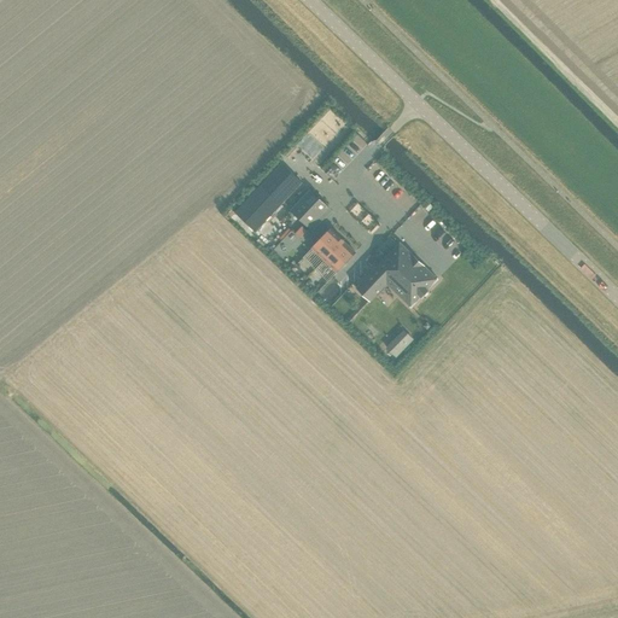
[(235,213),(242,219),(256,232),(302,182),(283,163),(235,213)]
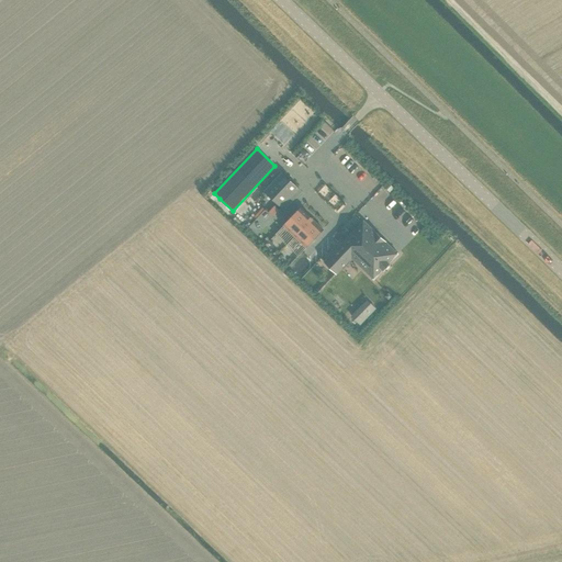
[(282,172),(265,191),(282,208),(300,189),(282,172)]
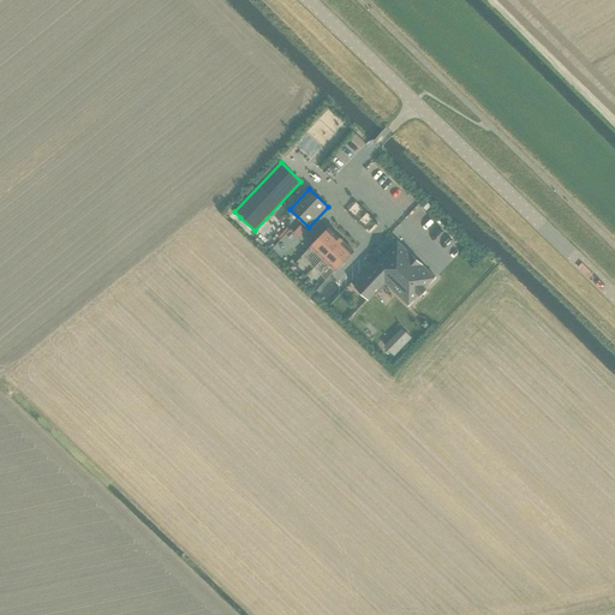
[(329,227),(311,246),(335,270),(354,251),(329,227)]
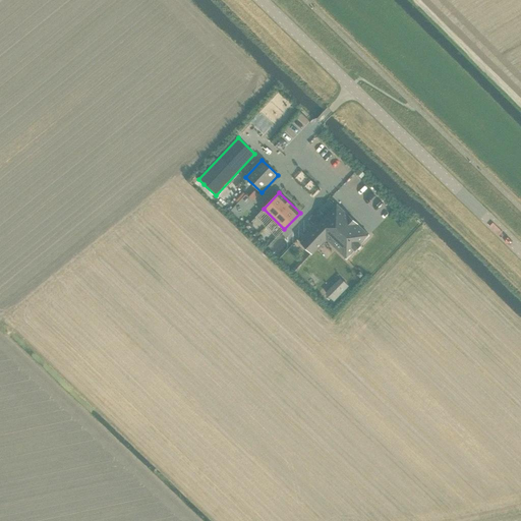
[(374,196),(368,203),(372,208),(380,200),(374,196)]
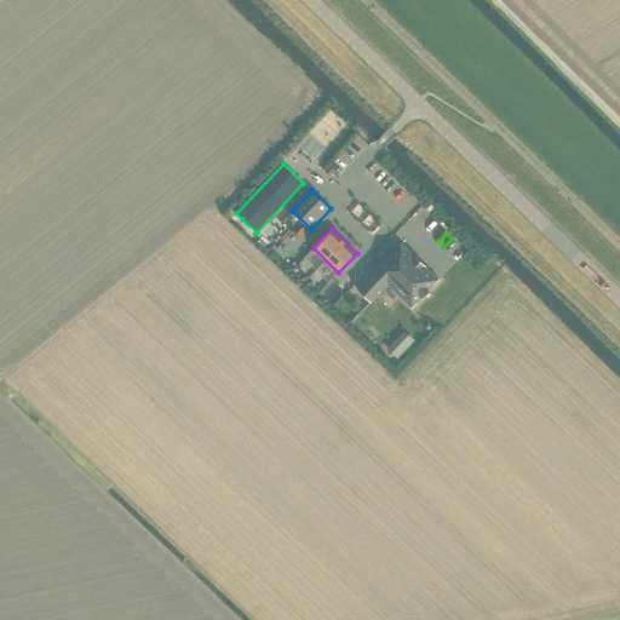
[(401,244),(357,290),(372,303),(389,285),(413,308),(423,298),(424,298),(430,291),(440,280),(401,244)]
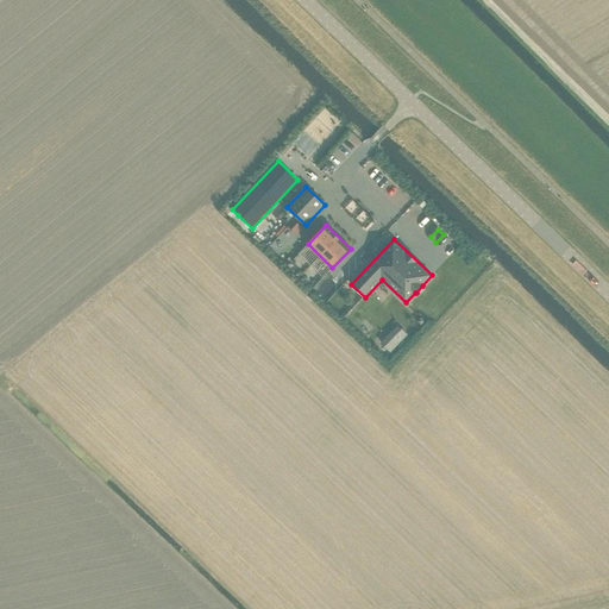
[(368,261),(377,251),(374,248),(364,257),(368,261)]
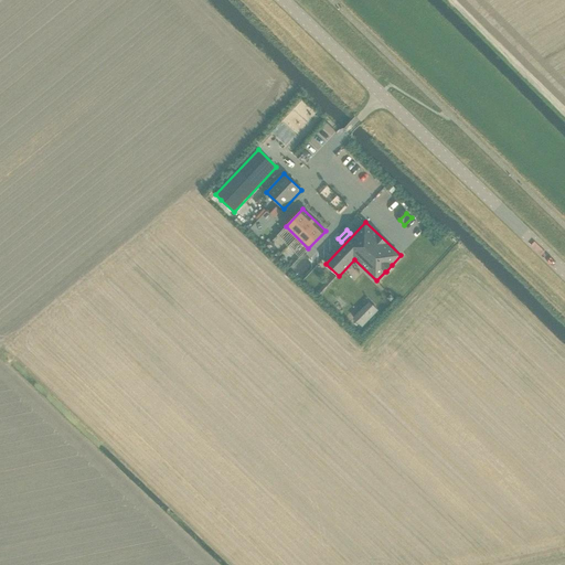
[(369,302),(354,317),(362,326),(377,310),(369,302)]
